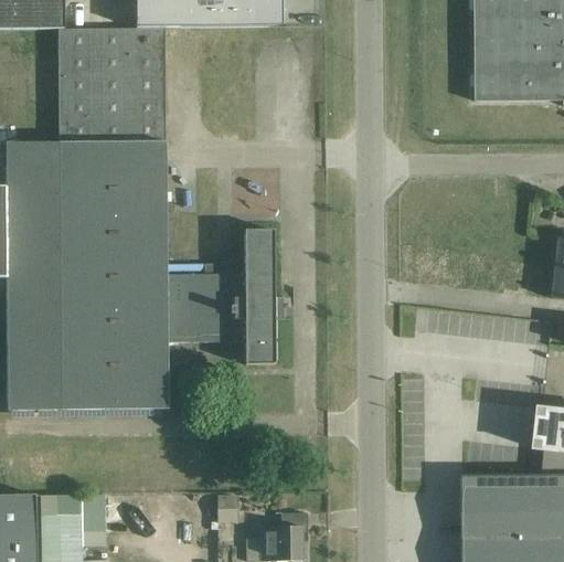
[(0,0),(0,29),(59,29),(64,29),(65,29),(64,0),(0,0)]
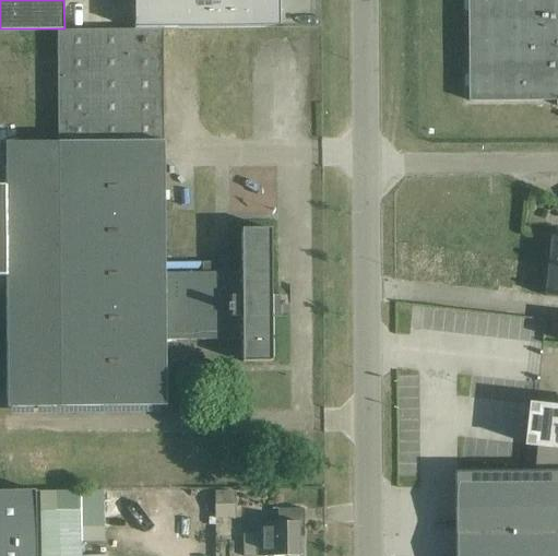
[(133,0),(134,27),(163,27),(265,26),(265,23),(263,23),(262,0),(133,0)]
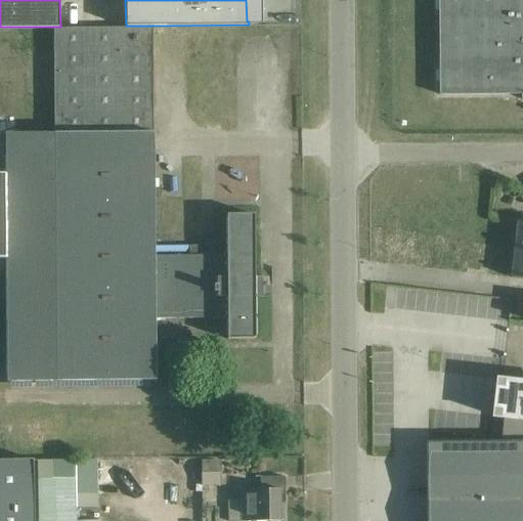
[(441,0),(442,93),(522,92),(522,0),(441,0)]
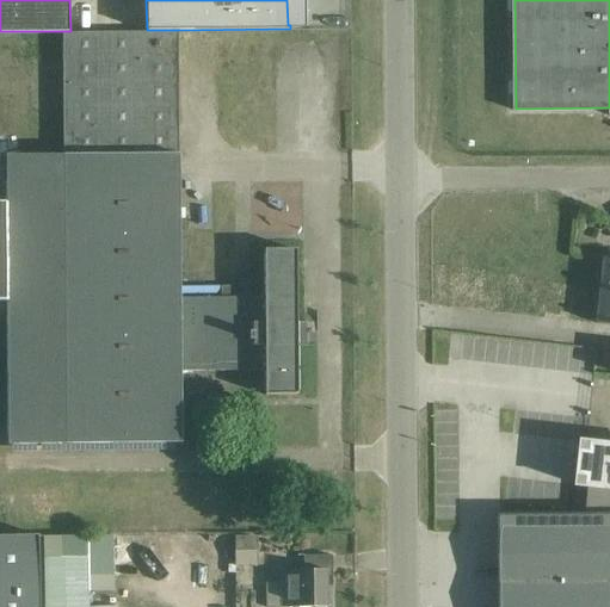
[(147,30),(71,31),(69,31),(63,31),(63,153),(6,154),(7,200),(0,199),(0,297),(7,298),(8,443),(182,441),(180,367),(265,367),(265,392),(297,392),(297,247),(272,247),(264,248),(265,295),(180,296),(178,30),(147,30)]
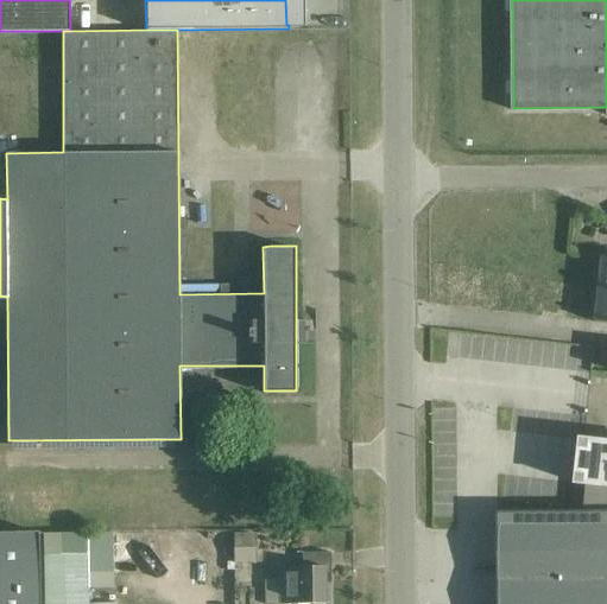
[(606,287),(600,287),(596,319),(606,320),(606,287)]
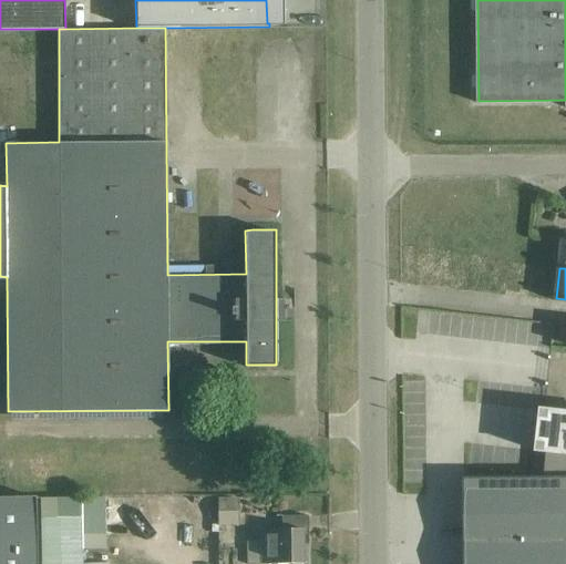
[(565,410),(544,408),(539,449),(548,450),(545,477),(465,479),(469,563),(565,563),(565,410)]
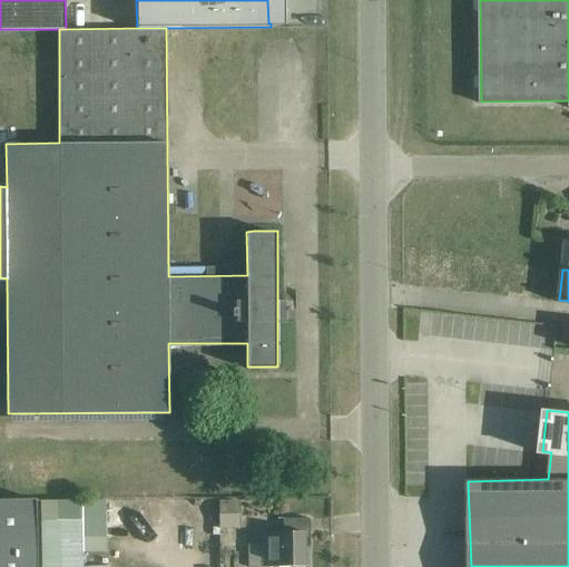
[(0,498),(0,545),(38,544),(37,497),(0,498)]
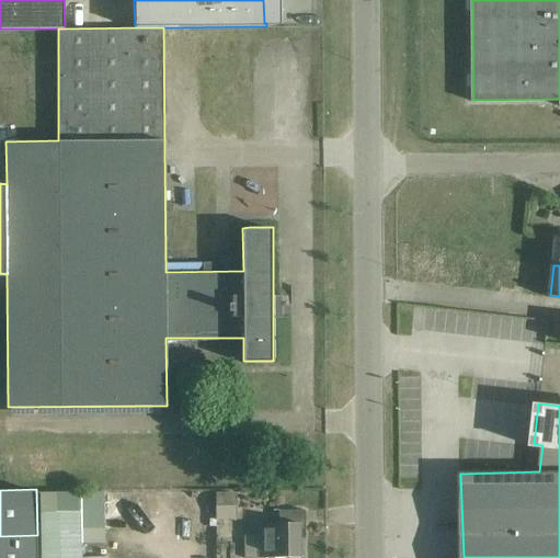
[(104,542),(104,490),(41,491),(41,557),(81,557),(82,542),(104,542)]
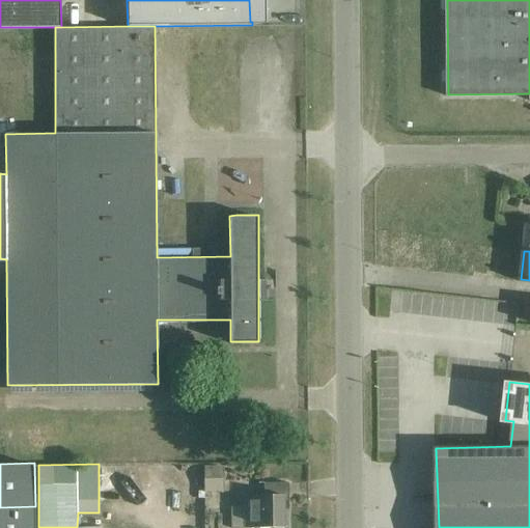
[(224,490),(224,464),(204,464),(204,490),(224,490)]
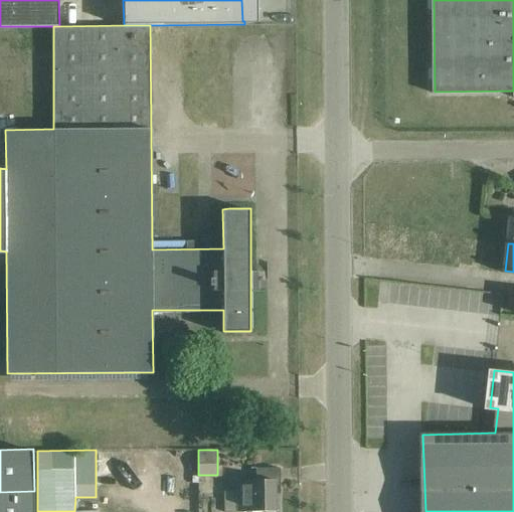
[(281,467),(257,466),(257,479),(237,479),(237,489),(224,489),(224,510),(238,510),(276,510),(276,493),(280,493),(281,467)]
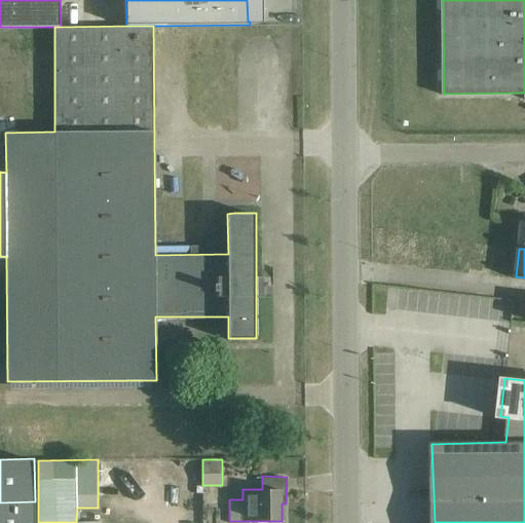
[(0,502),(0,522),(35,522),(35,501),(0,502)]
